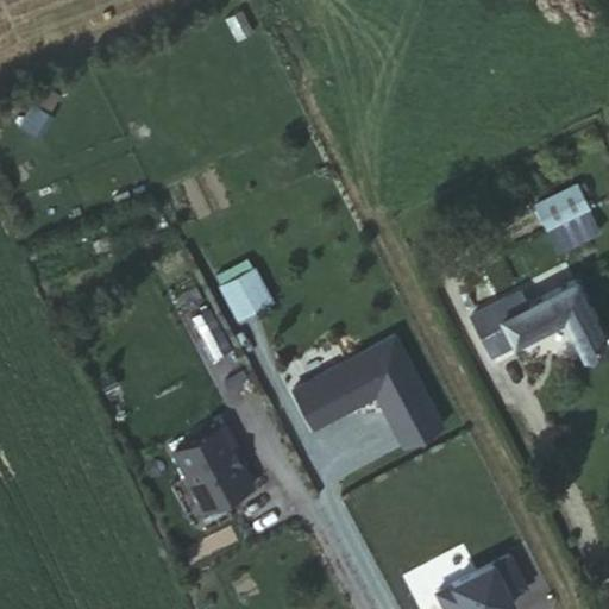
[(578,181),(532,201),(554,252),(600,232),(578,181)]
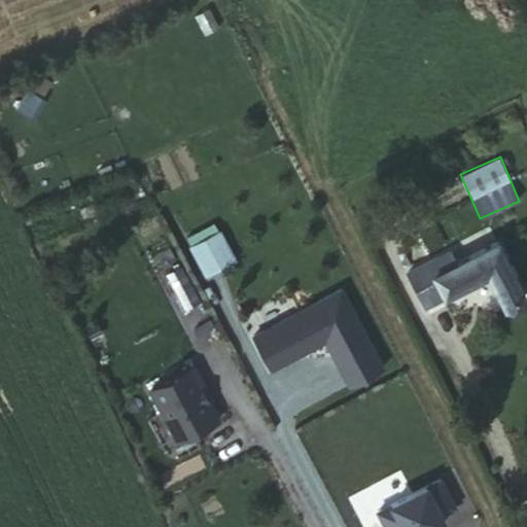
[(220,229),(187,245),(203,277),(236,261),(220,229)]
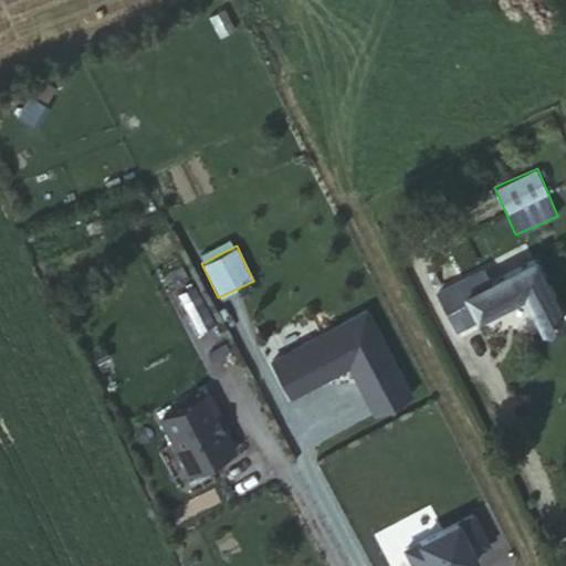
[(523,273),(481,295),(459,306),(471,331),(515,308),(537,297),(523,273)]
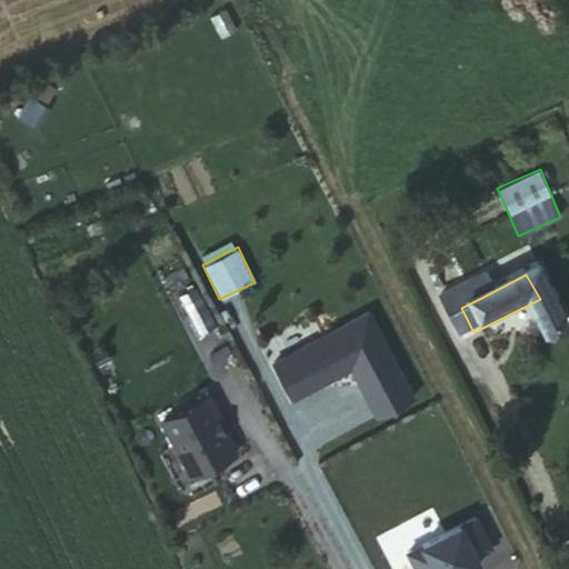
[(461,308),(483,297),(477,282),(429,307),(448,346),(473,332),(461,308)]
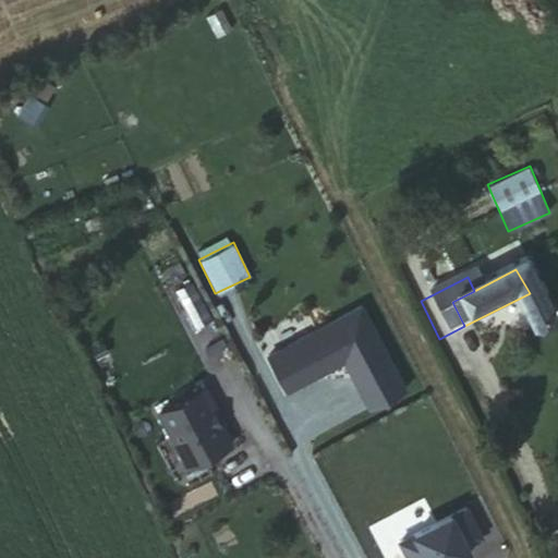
[(546,329),(530,293),(508,304),(524,339),(546,329)]
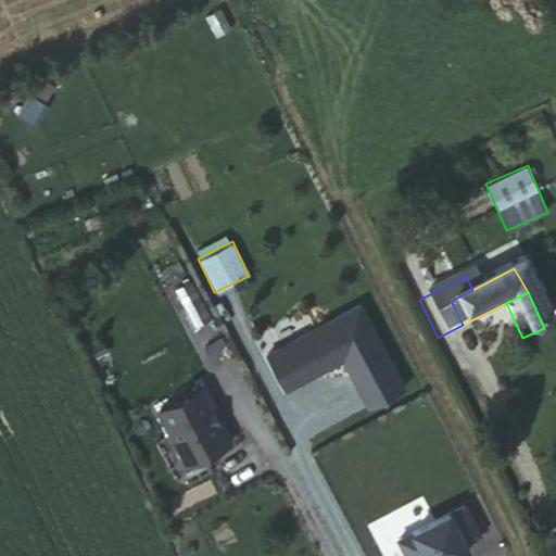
[(264,361),(282,396),(336,366),(361,413),(393,395),(350,313),(264,361)]
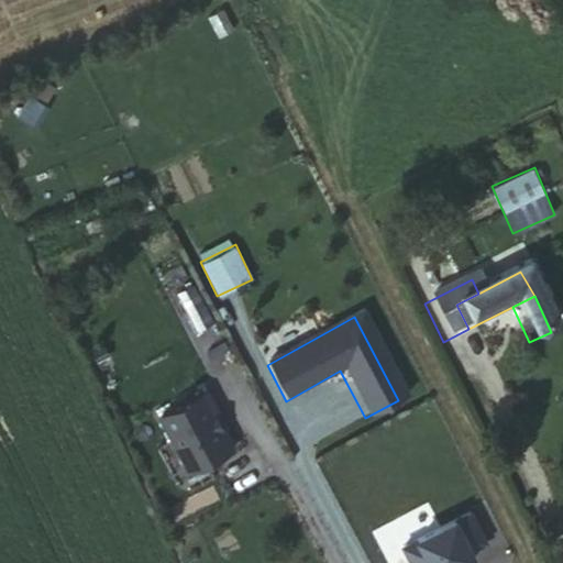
[(163,419),(189,468),(197,471),(234,452),(217,418),(219,416),(208,396),(163,419)]
